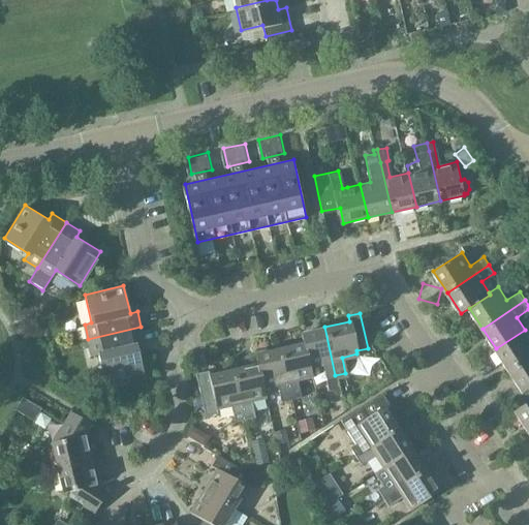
[(137,344),(145,342),(141,327),(88,339),(92,354),(98,353),(104,381),(144,372),(137,344)]
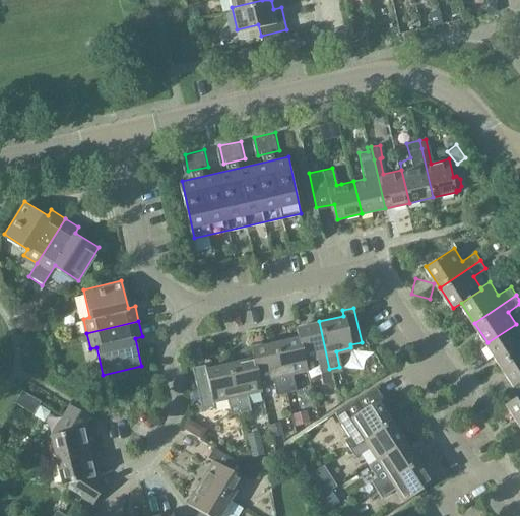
[(319,321),(297,326),(299,335),(304,359),(316,356),(320,373),(319,373),(321,383),(332,380),(329,369),(319,321)]
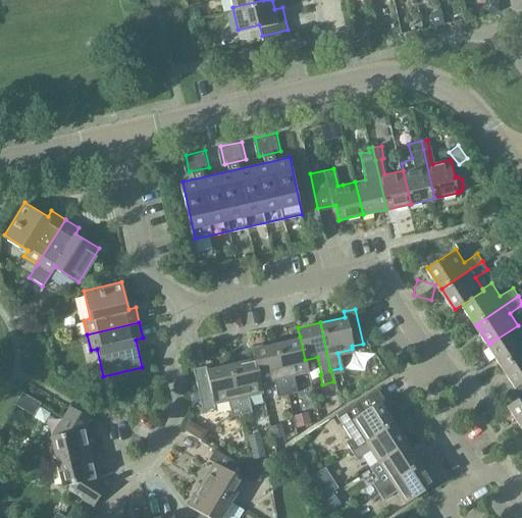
[(503,364),(521,351),(521,330),(518,325),(489,344),(503,364)]
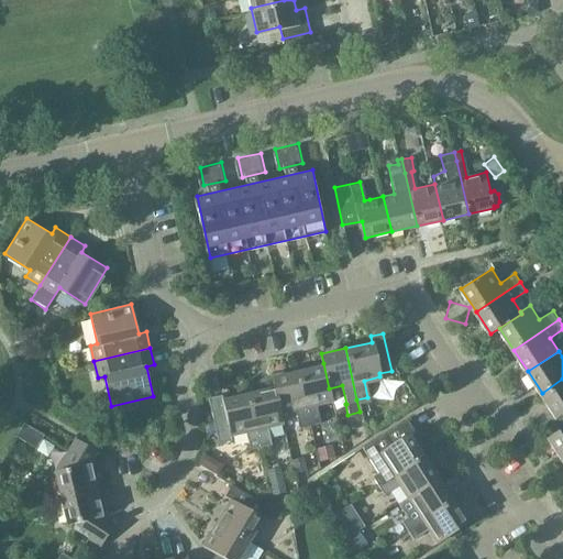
[(323,363),(297,370),(309,423),(320,420),(316,402),(331,398),(329,388),(323,363)]
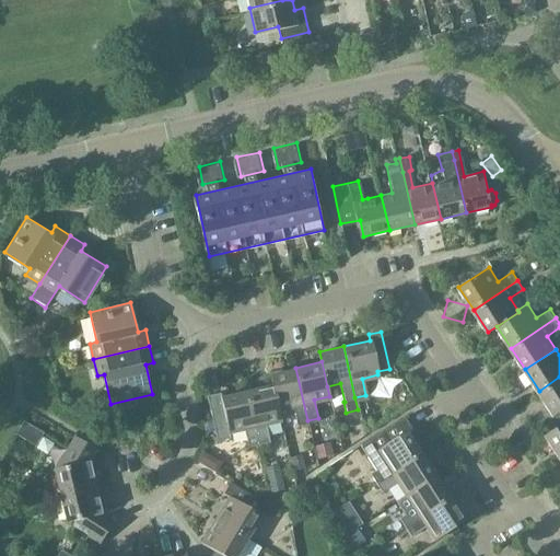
[(272,373),(270,373),(273,384),(279,408),(293,405),(296,424),(307,420),(295,368),(284,370),(283,367),(271,369),(272,373)]
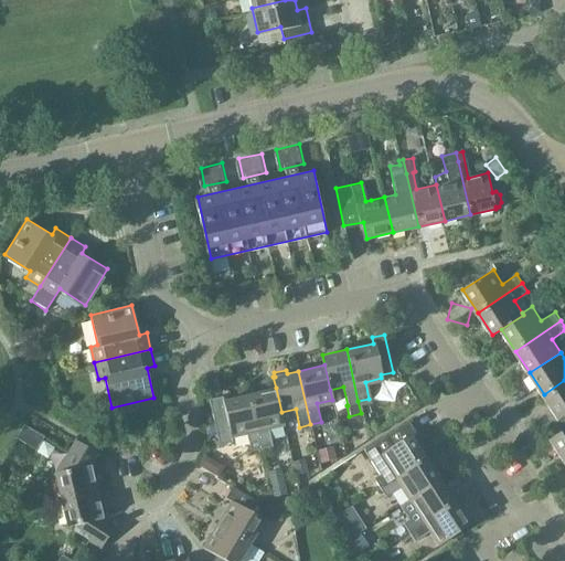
[(564,380),(544,394),(560,417),(564,413),(564,380)]
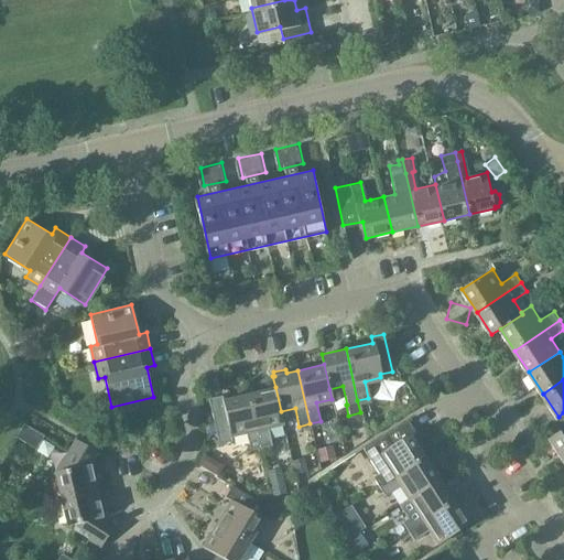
[(275,387),(250,392),(262,444),(272,442),(269,424),(283,421),(281,411),(275,387)]
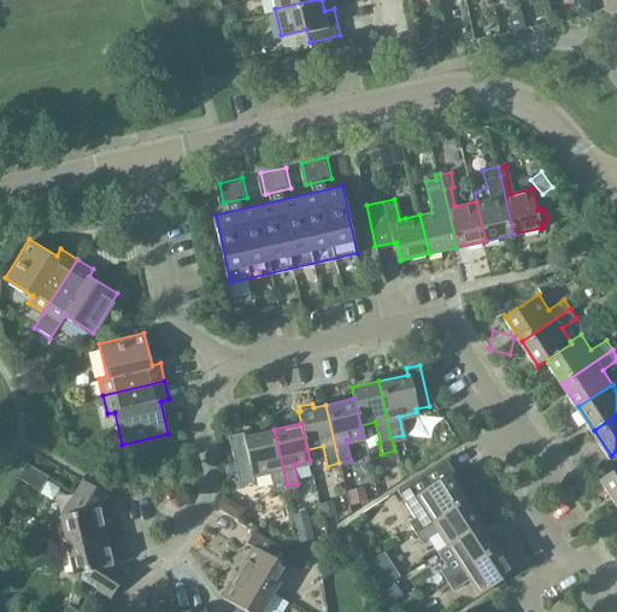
[(244,428),(228,433),(239,482),(254,478),(253,474),(270,470),(275,488),(287,486),(274,429),(246,436),(244,428)]
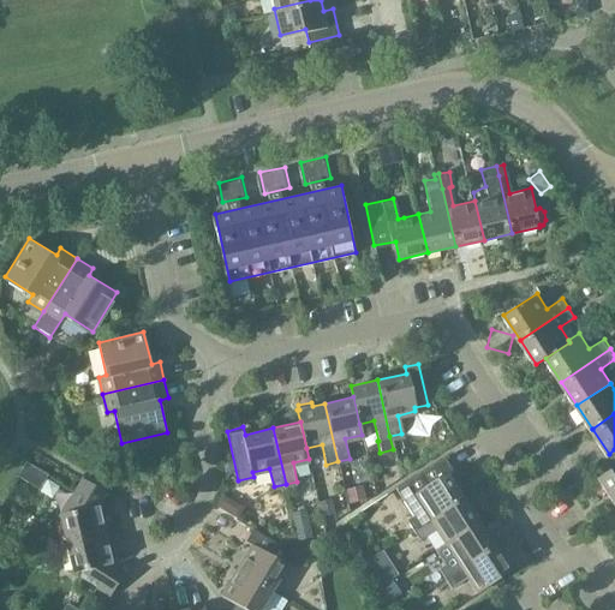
[(43,472),(52,458),(30,446),(22,460),(43,472)]
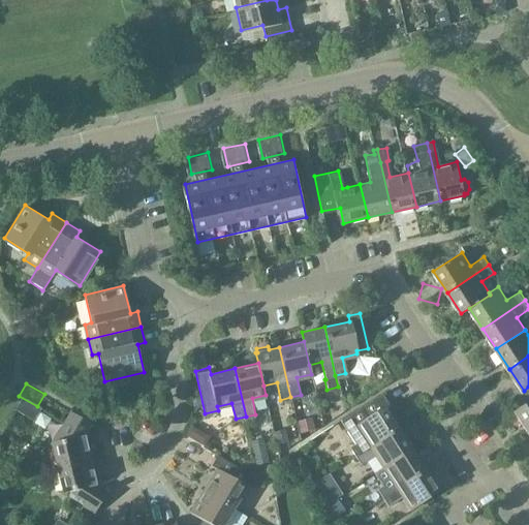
[(392,403),(383,392),(341,419),(356,441),(351,444),(358,454),(401,426),(387,405),(392,403)]
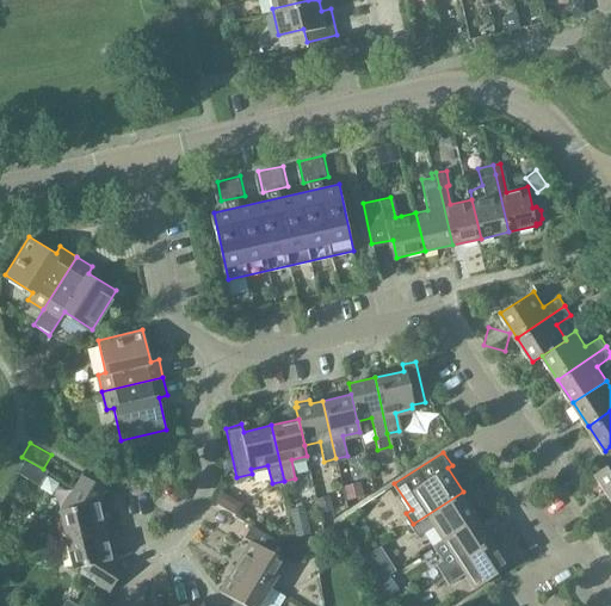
[(610,463),(596,474),(610,498),(610,463)]
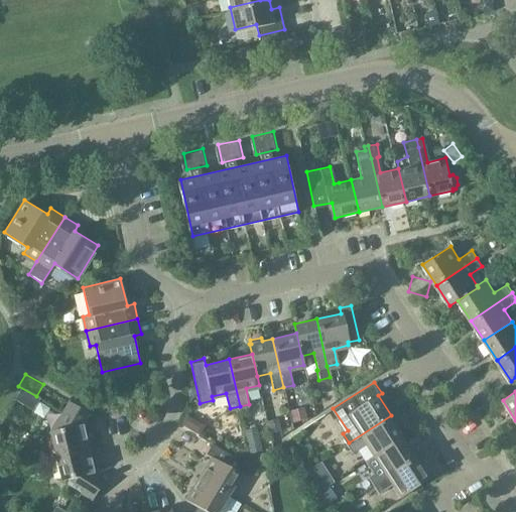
[(294,409),(311,405),(308,393),(291,396),(294,409)]
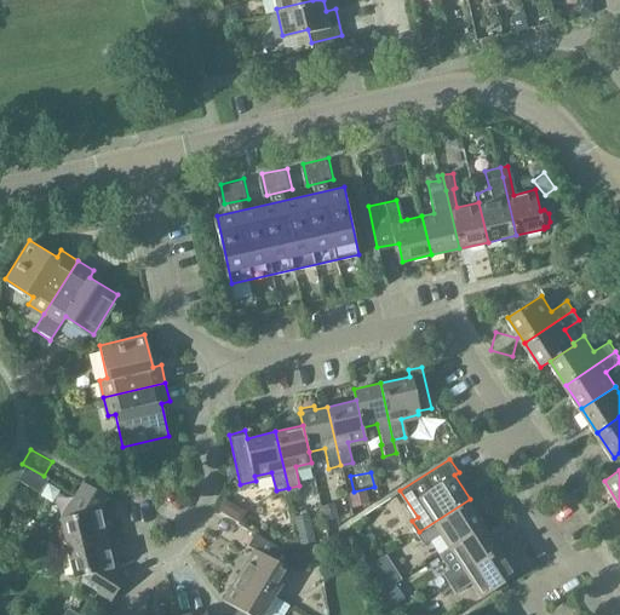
[(82,481),(75,493),(80,495),(70,513),(61,516),(68,546),(108,536),(102,507),(108,495),(82,481)]
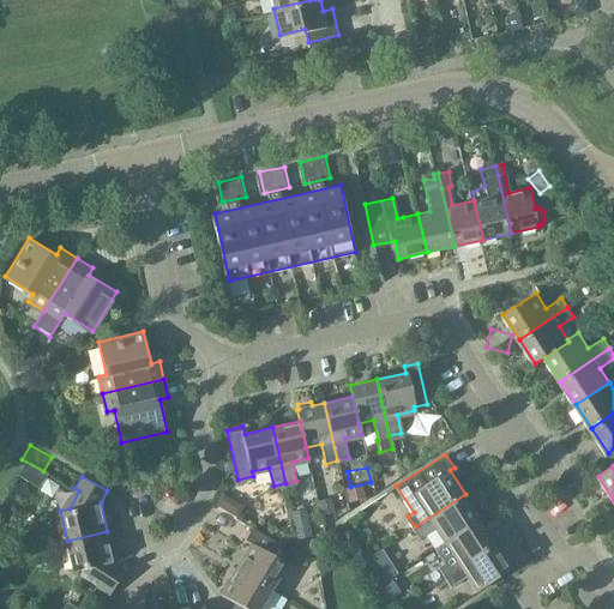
[(446,540),(480,517),(465,494),(415,526),(421,536),(438,525),(446,540)]
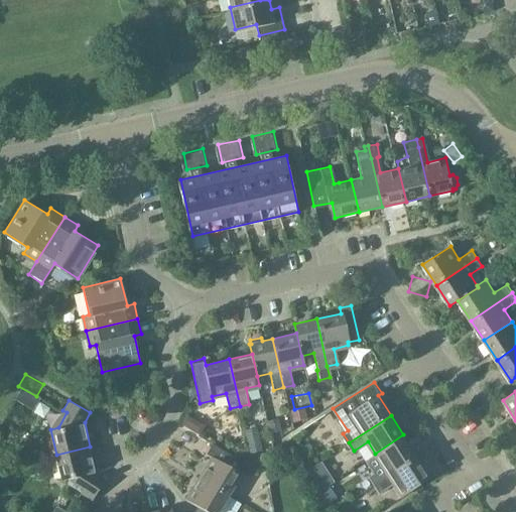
[(375,482),(416,455),(403,434),(375,454),(383,465),(369,474),(375,482)]
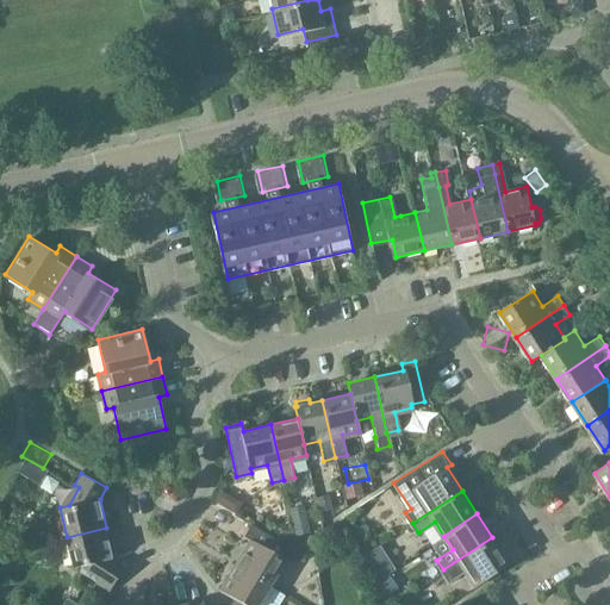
[(249,538),(235,563),(269,585),(284,560),(304,559),(303,543),(286,544),(251,523),(244,535),(249,538)]
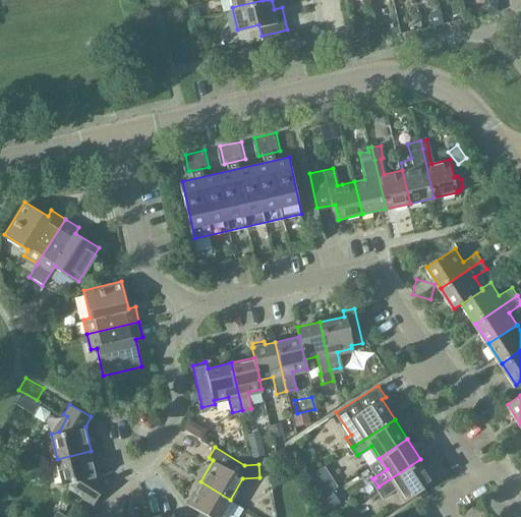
[(95,503),(106,481),(97,475),(91,451),(57,459),(62,482),(70,480),(85,490),(82,496),(93,502),(95,503)]
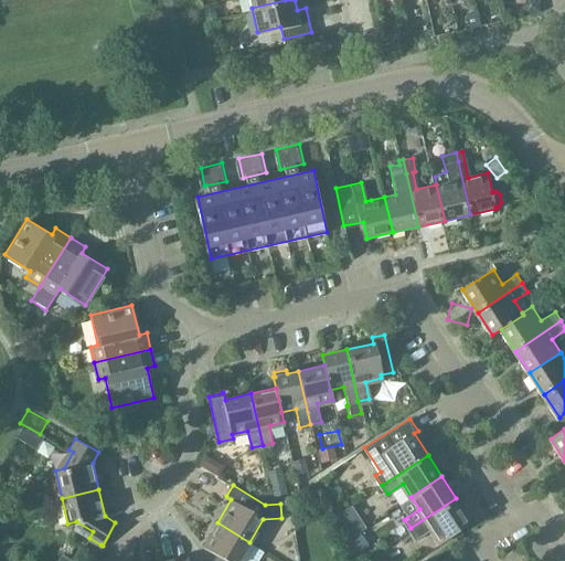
[(439,541),(470,521),(456,498),(411,528),(416,538),(432,528),(439,541)]
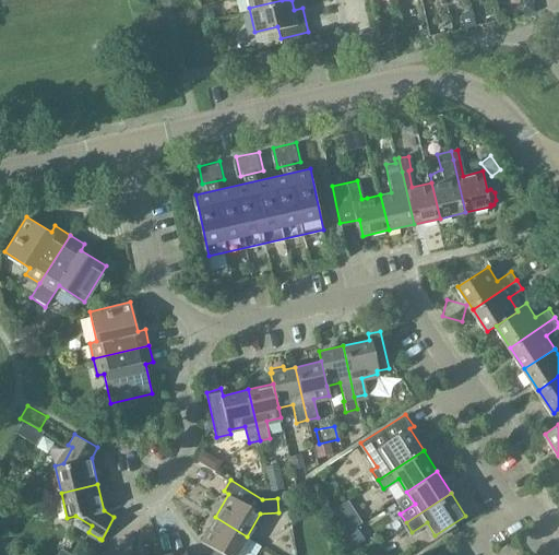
[(215,517),(201,540),(214,546),(207,554),(235,554),(247,536),(215,517)]
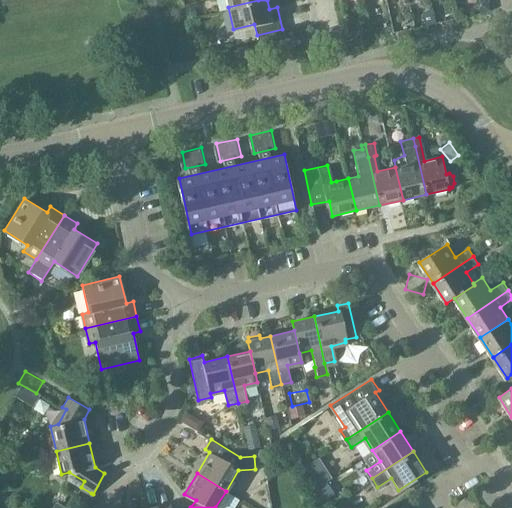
[(359,492),(346,500),(350,507),(355,507),(365,503),(359,492)]
